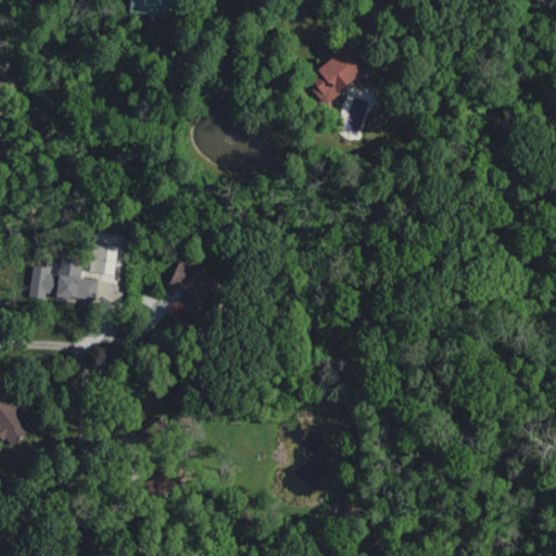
[(176,0),(131,0),(130,12),(175,17),(176,0)]
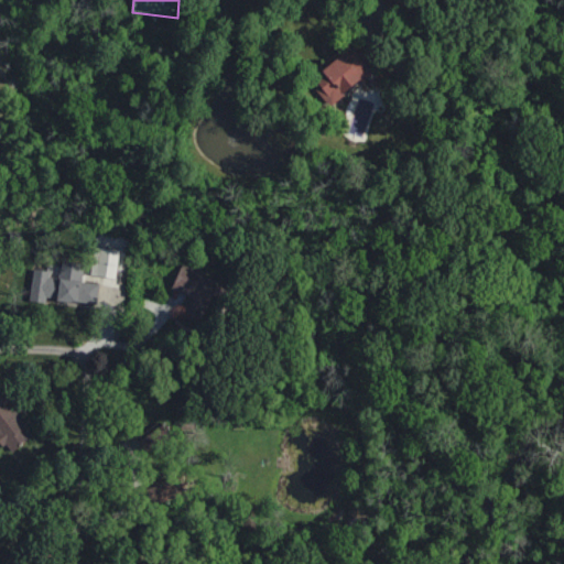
[(390,0),(400,18),(414,9),(409,0),(390,0)]
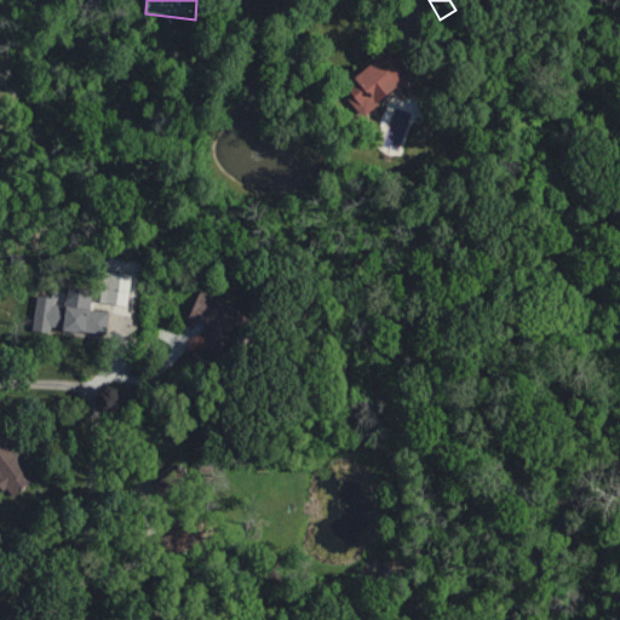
[(414,78),(388,44),(338,84),(363,116),(414,78)]
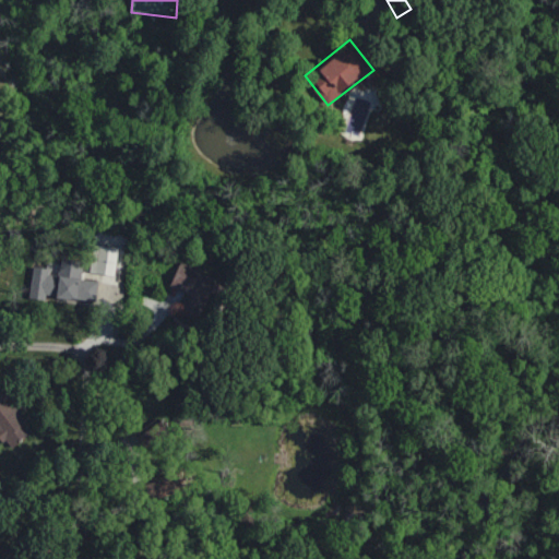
[(115,277),(119,249),(95,245),(90,274),(115,277)]
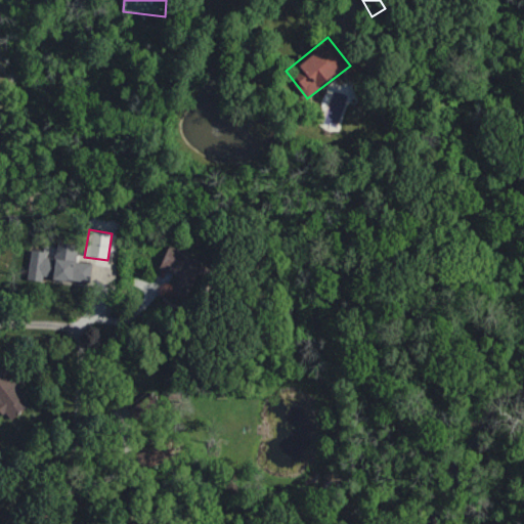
[(161,268),(177,275),(168,295),(187,303),(205,262),(170,247),(161,268)]
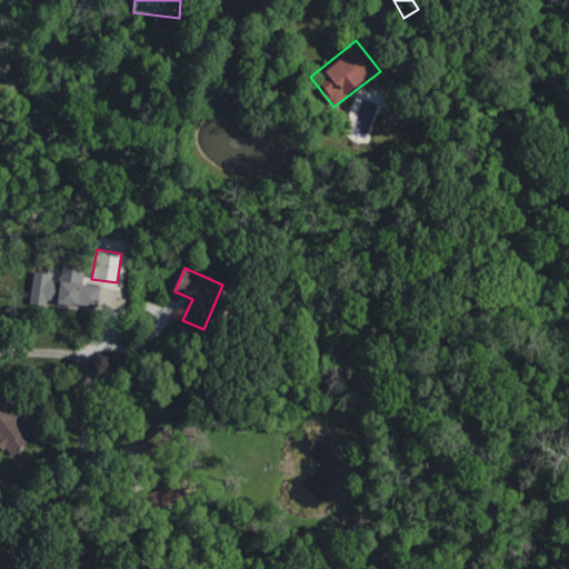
[(98,307),(100,286),(47,281),(45,302),(98,307)]
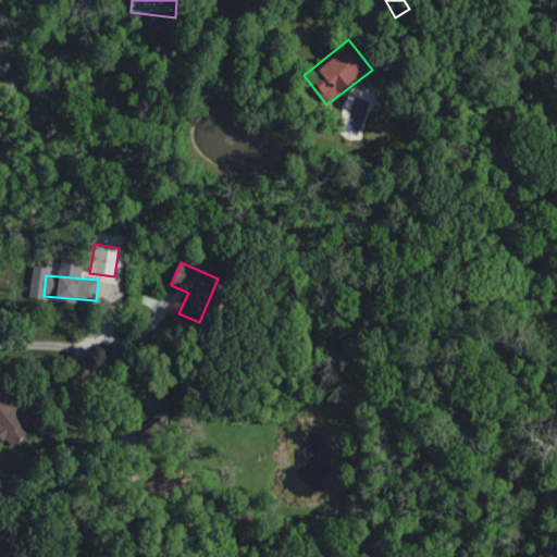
[(35,431),(4,385),(0,387),(0,435),(9,448),(35,431)]
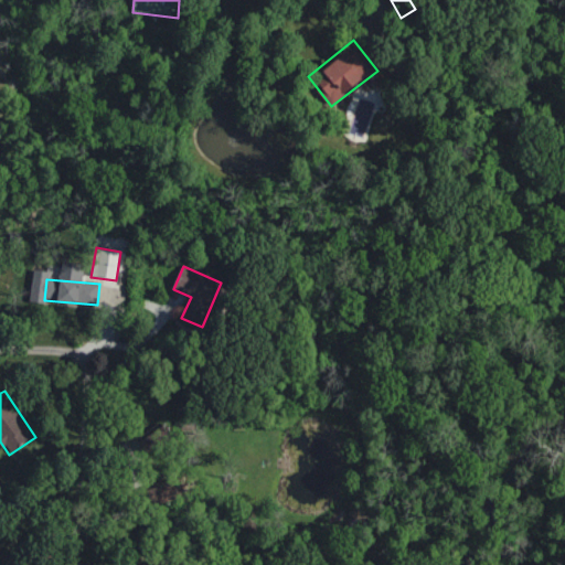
[(182,499),(179,483),(149,489),(151,504),(182,499)]
